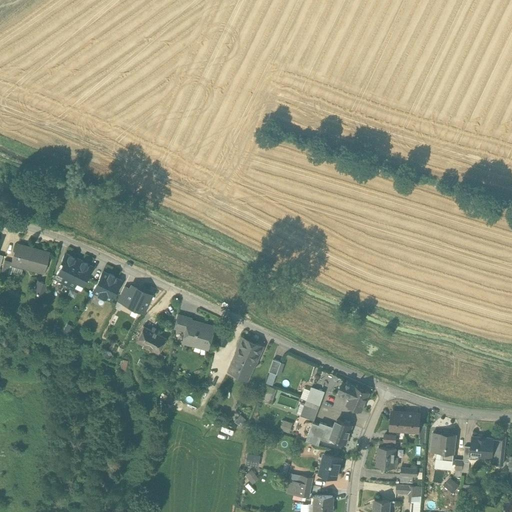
[(49,253),(16,244),(11,262),(11,263),(44,272),(49,253)]
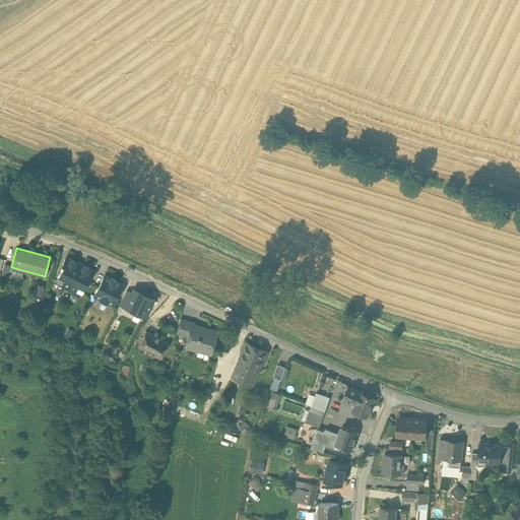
[(83,265),(76,261),(76,262),(66,257),(62,265),(64,266),(57,281),(63,284),(62,286),(74,293),(75,290),(81,294),(92,270),(82,265),(83,265)]
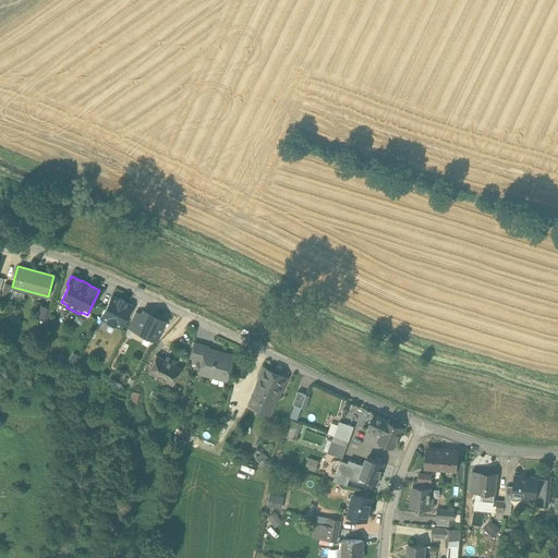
[(12,286),(5,283),(1,295),(9,298),(12,287),(12,286)]
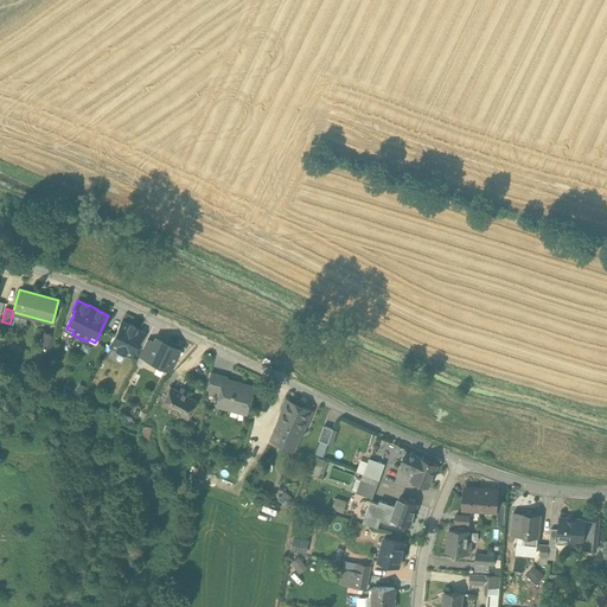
[(121,323),(110,346),(116,349),(115,352),(123,356),(125,353),(132,356),(142,332),(135,328),(135,327),(129,325),(129,326),(121,323)]
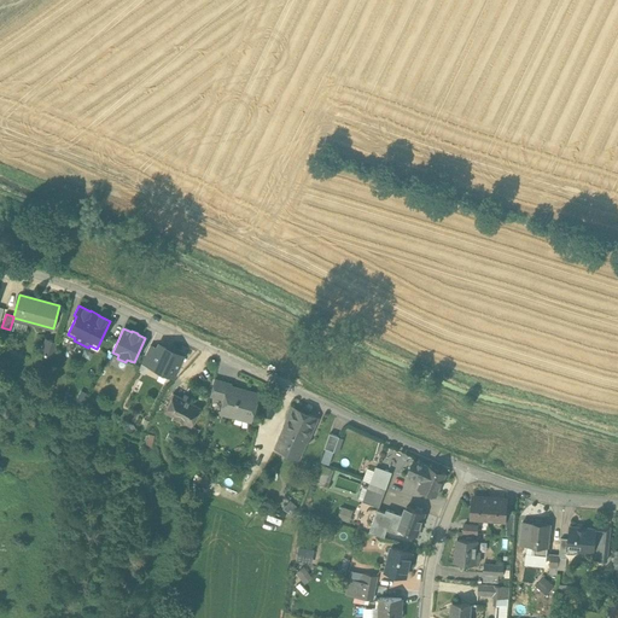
[(56,342),(46,338),(41,354),(52,357),(56,342)]
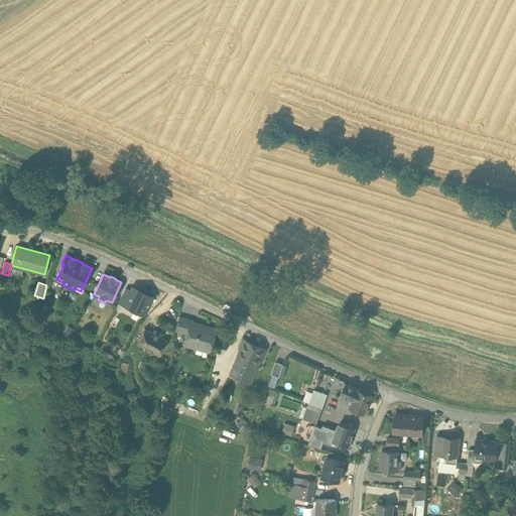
[(152,298),(138,291),(138,290),(132,287),(124,305),(144,314),(152,298)]
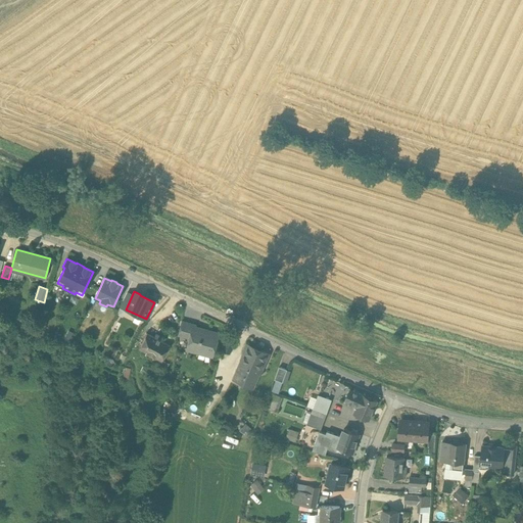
[(195,325),(182,321),(178,335),(189,338),(192,328),(194,329),(195,325)]
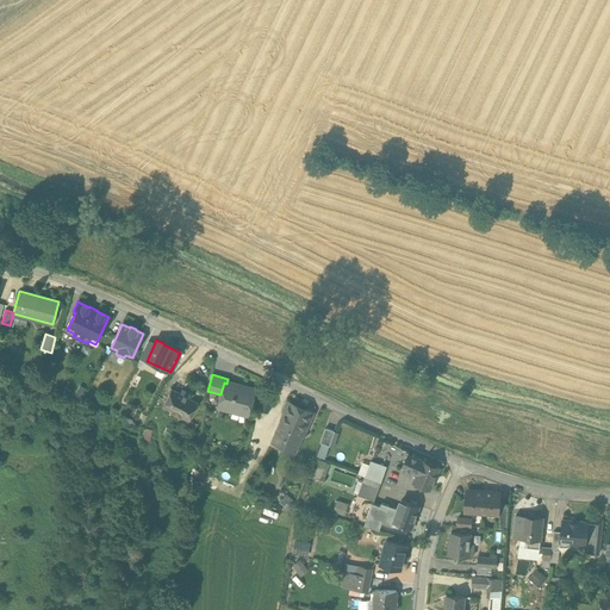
[(226,384),(224,383),(221,394),(217,408),(230,411),(231,408),(247,412),(247,414),(248,414),(254,390),(253,390),(226,384)]
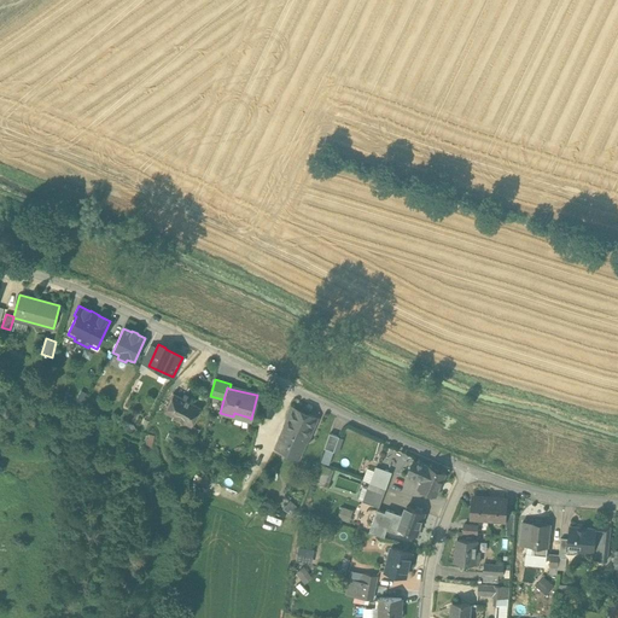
[(269,389),(260,414),(270,418),(280,394),(269,389)]
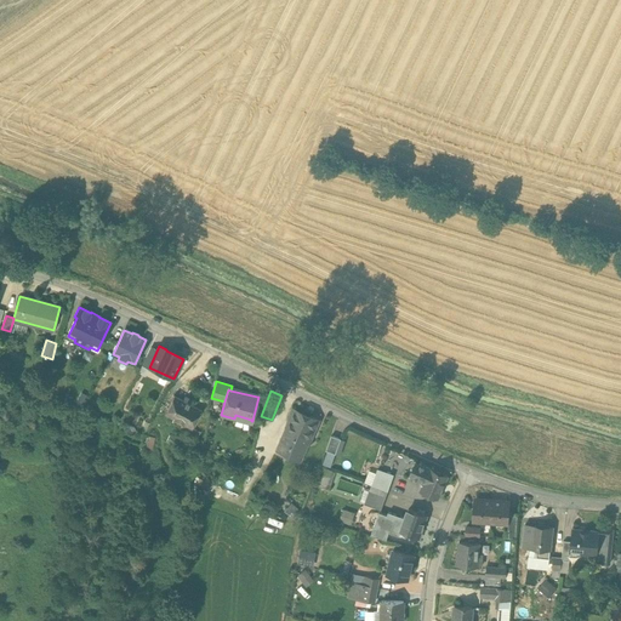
[(193,399),(184,396),(183,399),(174,394),(164,412),(191,427),(192,427),(200,409),(191,404),(193,399)]
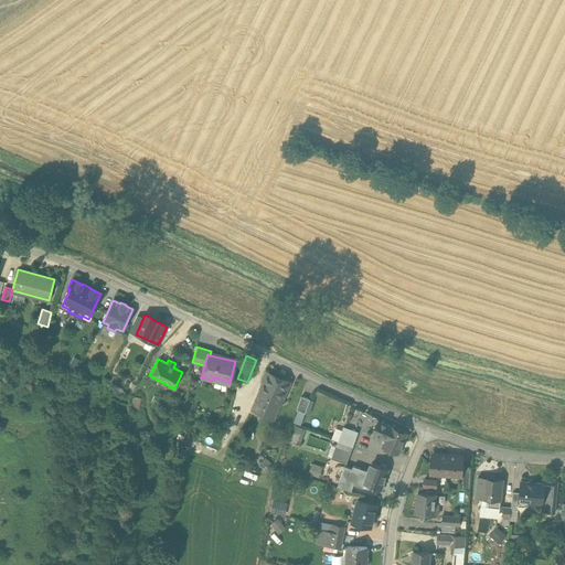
[(280,380),(267,374),(268,373),(267,373),(260,388),(280,397),(283,393),(284,393),(286,392),(290,384),(289,382),(284,379),(280,380)]
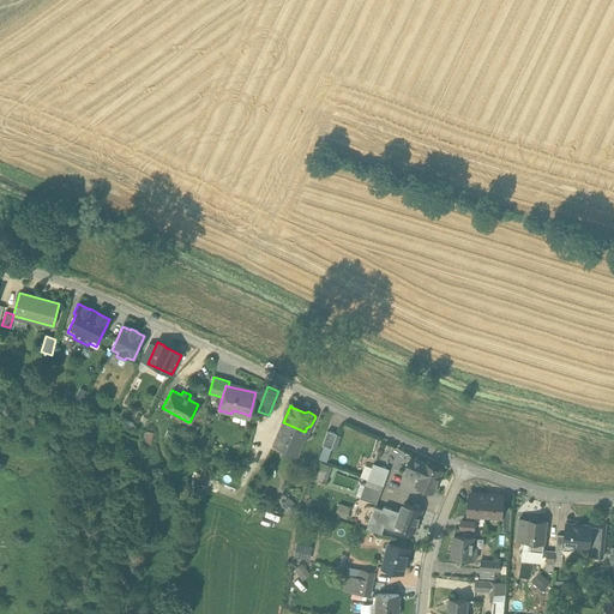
[(190,422),(188,422),(182,432),(193,437),(198,427),(190,422)]
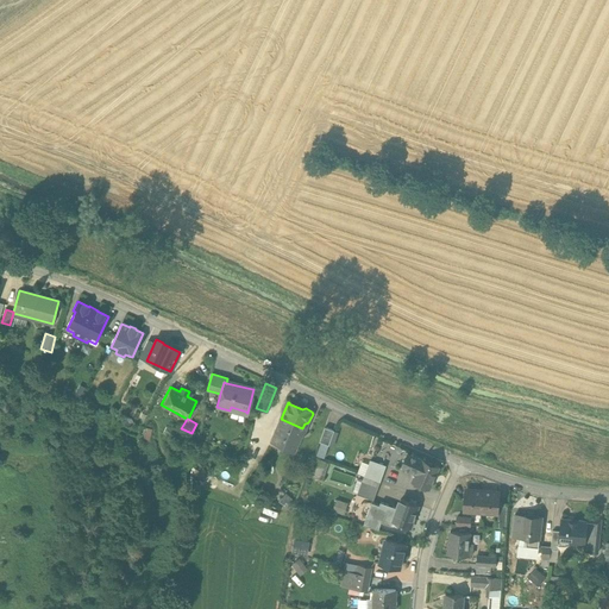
[(302,428),(281,419),(271,441),(294,452),(303,431),(305,432),(306,429),(302,428)]
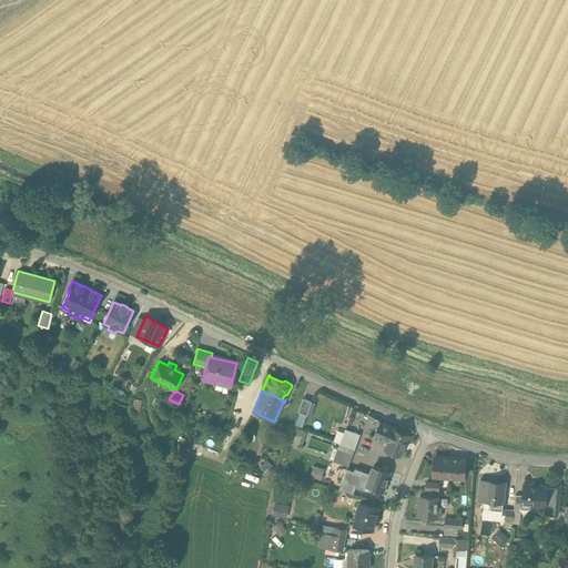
[(312,402),(303,398),(298,412),(307,415),(312,402)]
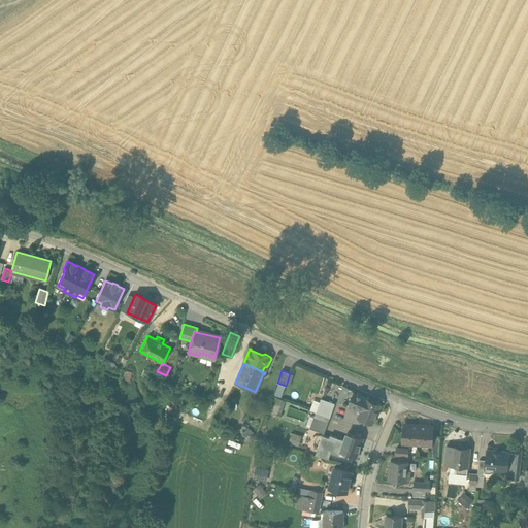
[(381,405),(356,394),(353,395),(350,401),(351,404),(361,409),(357,417),(372,424),(381,405)]
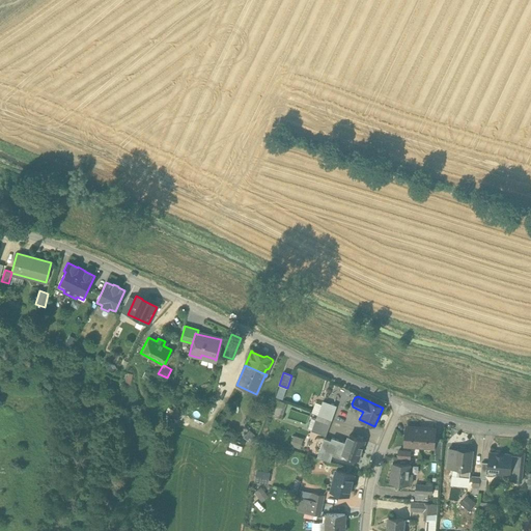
[(277,408),(280,400),(274,398),(272,406),(277,408)]
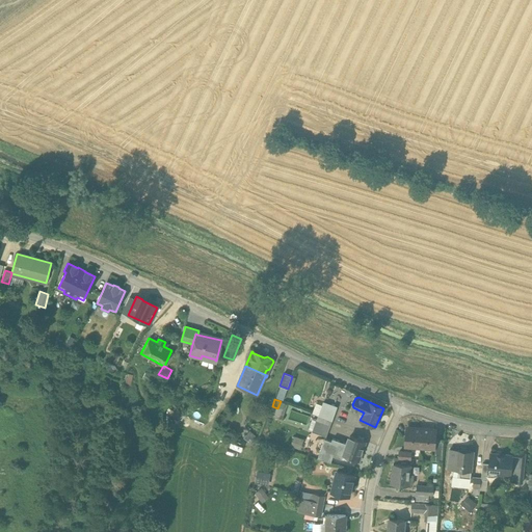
[(277,408),(274,416),(282,419),(287,403),(281,401),(277,408)]
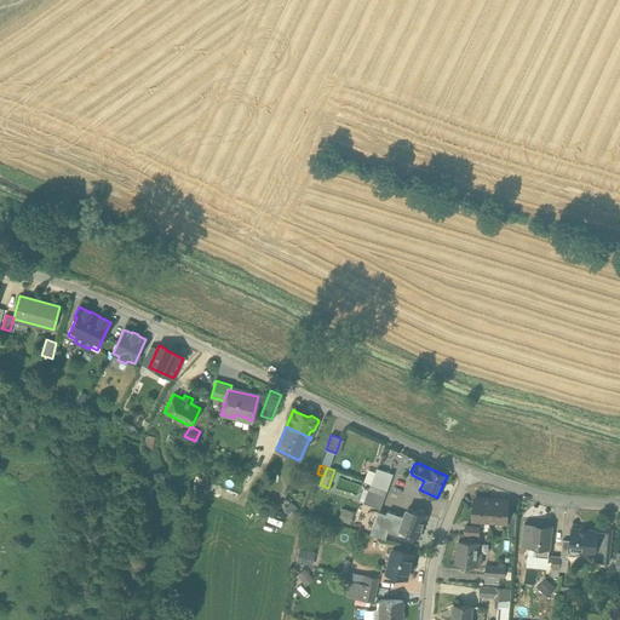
[(392,475),(377,469),(371,484),(388,489),(392,475)]
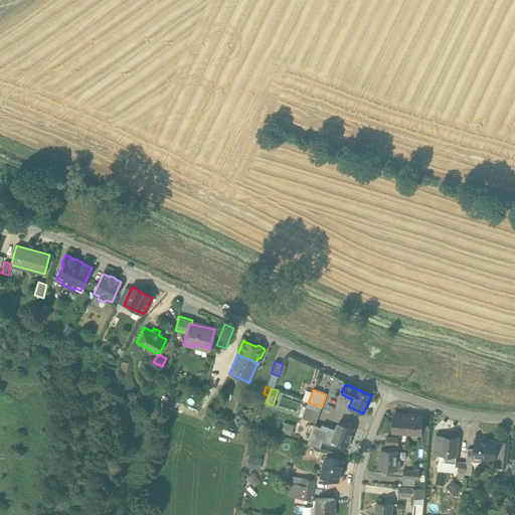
[(322,406),(308,402),(303,417),(316,422),(322,406)]
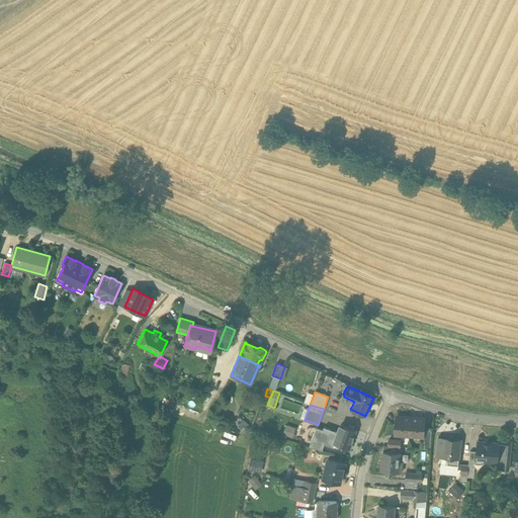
[(411,417),(398,416),(396,434),(409,435),(411,417)]
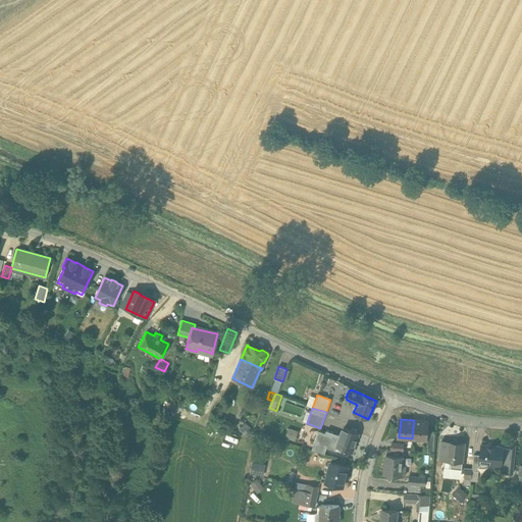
[(427,421),(414,420),(412,438),(425,439),(427,421)]
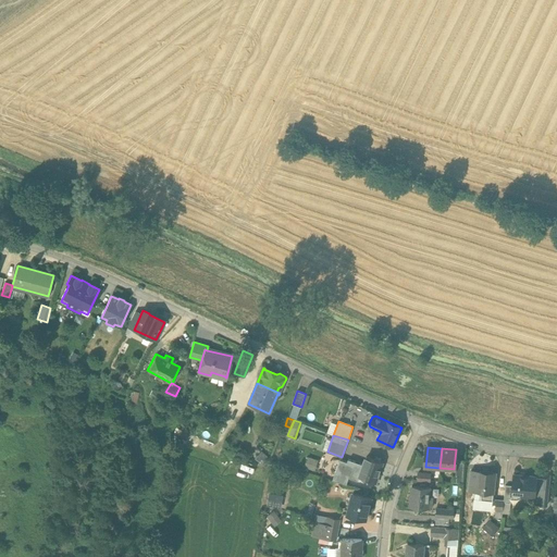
[(262,450),(255,458),(264,467),(271,459),(262,450)]
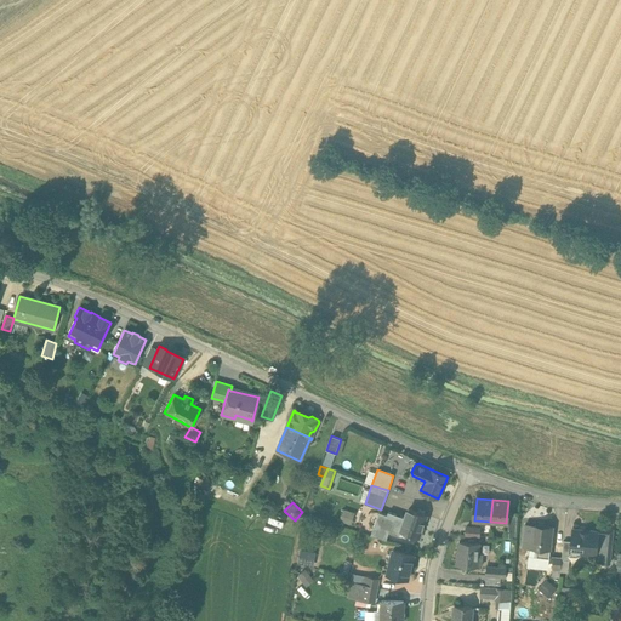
[(427,516),(409,508),(405,518),(405,517),(388,512),(387,514),(380,512),(371,535),(386,539),(389,531),(399,535),(402,531),(420,537),(427,516)]
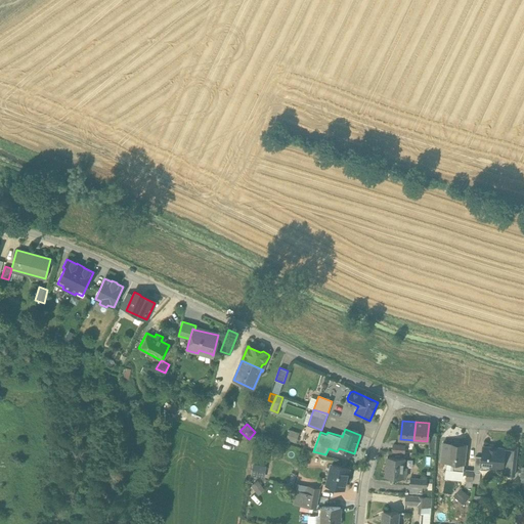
[(292,431),(289,440),(297,442),(300,433),(292,431)]
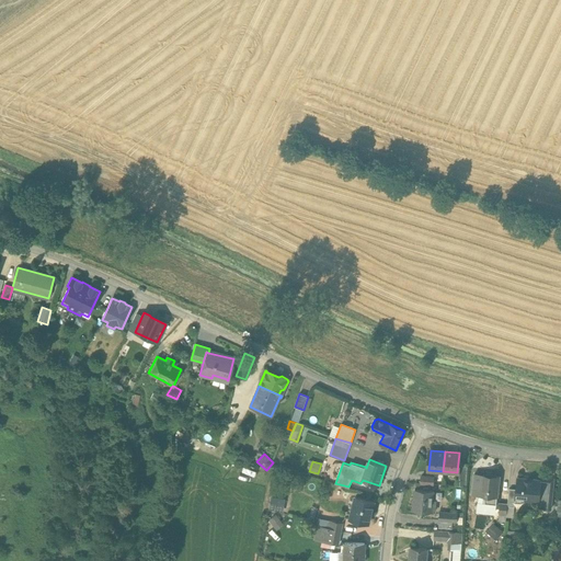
[(500,477),(474,473),(472,494),(479,494),(478,502),(479,502),(478,511),(494,513),(495,504),(496,504),(497,496),(500,477)]
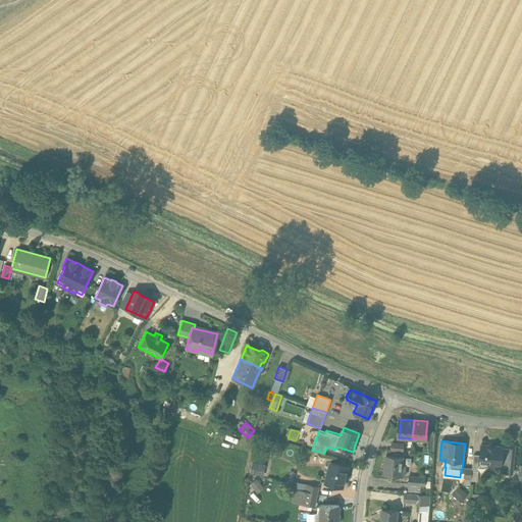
[(504,448),(481,445),(480,455),(479,463),(480,463),(479,466),(487,467),(487,464),(502,465),(504,448)]
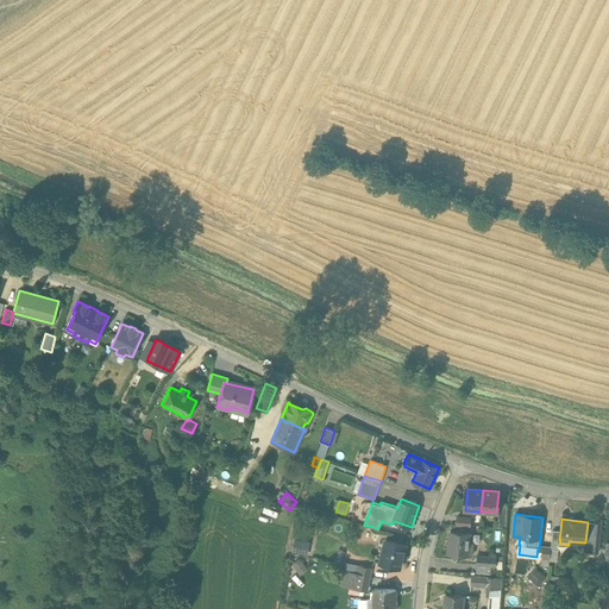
[(591,522),(588,522),(585,542),(584,552),(597,553),(601,520),(591,519),(591,522)]
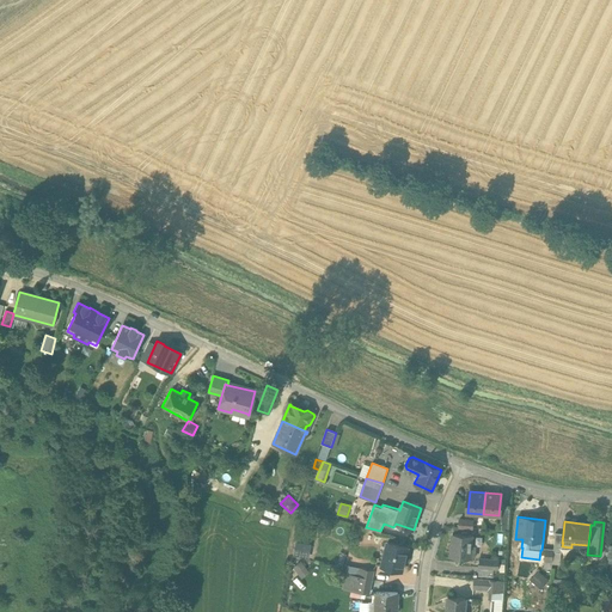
[(365,532),(360,546),(373,550),(378,536),(365,532)]
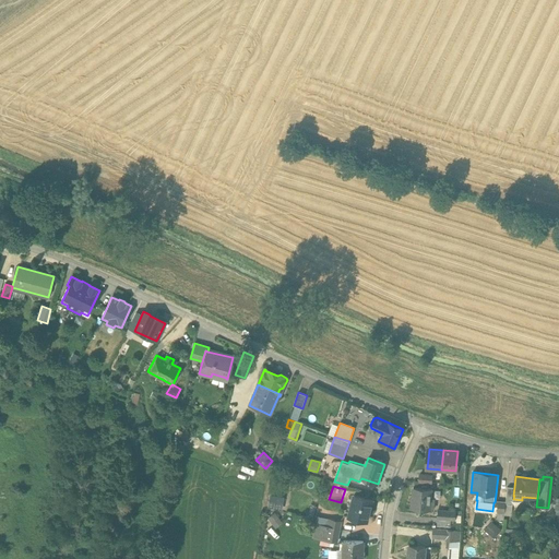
[(431,489),(414,487),(412,509),(433,510),(433,501),(430,501),(431,489)]
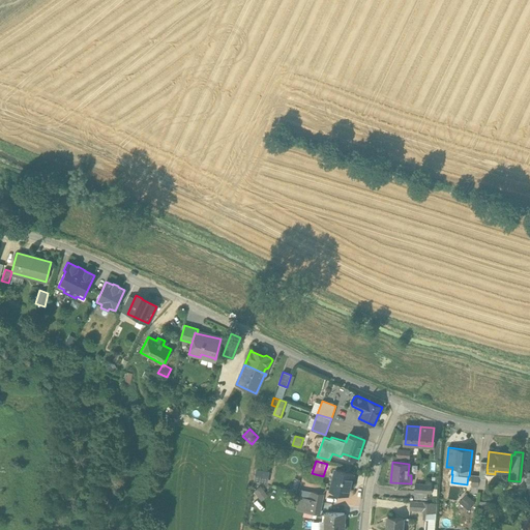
[(256,469),(256,479),(269,479),(269,469),(256,469)]
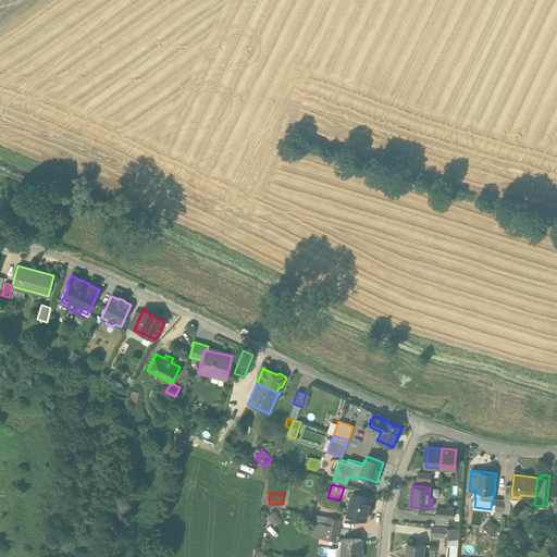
[(371,497),(354,493),(353,494),(356,495),(355,502),(351,500),(348,514),(348,515),(366,519),(371,497)]
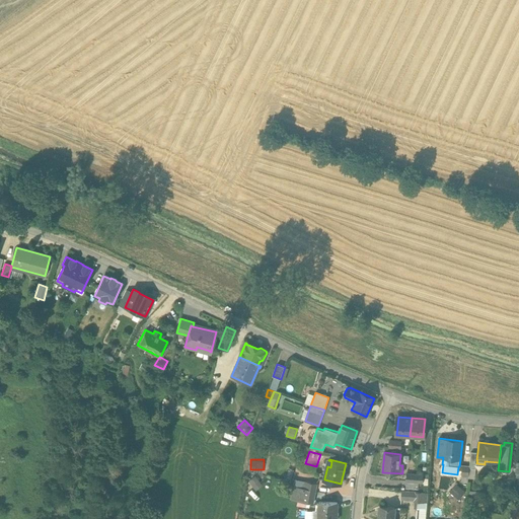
[(423,474),(406,473),(406,482),(418,483),(423,483),(423,474)]
